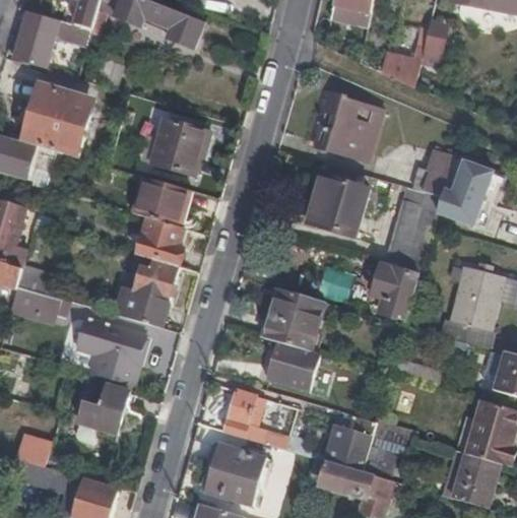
[(89,29),(98,0),(70,0),(64,22),(89,29)]
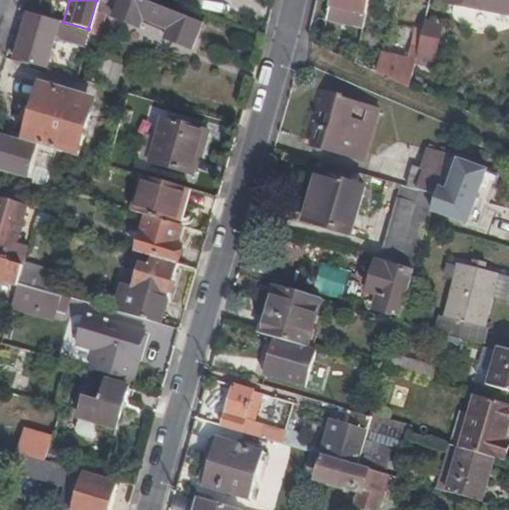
[(188,50),(199,23),(139,0),(96,0),(88,29),(87,32),(96,34),(102,13),(136,27),(141,17),(166,28),(161,39),(188,50)]
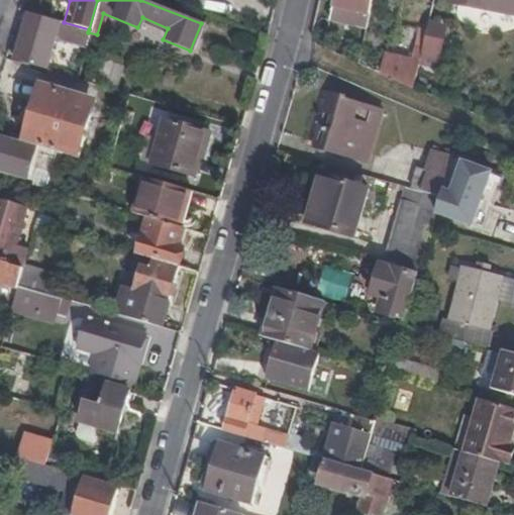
[(246,15),(249,2),(241,0),(224,0),(222,8),(246,15)]
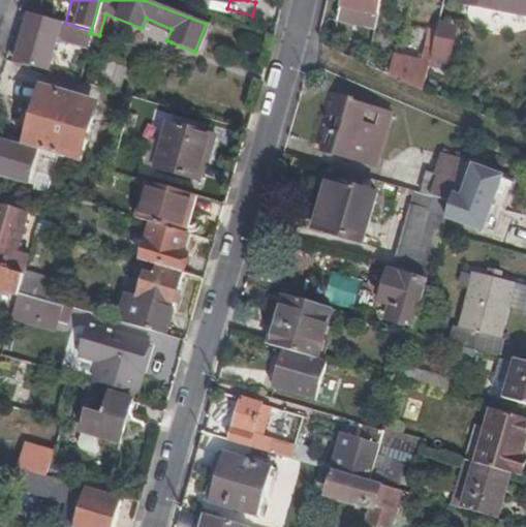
[(338,0),(337,7),(375,16),(378,0),(338,0)]
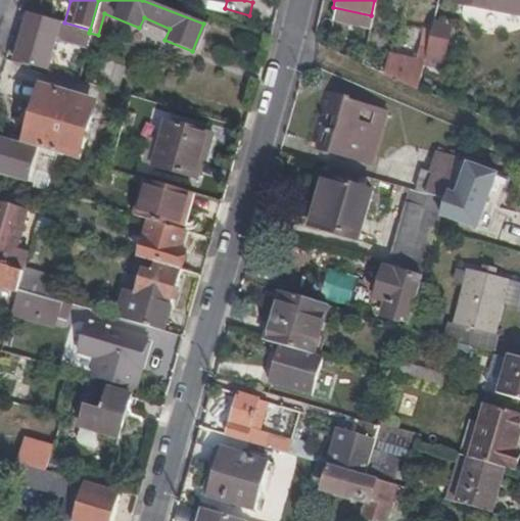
[(450,0),(450,2),(489,9),(491,0),(450,0)]
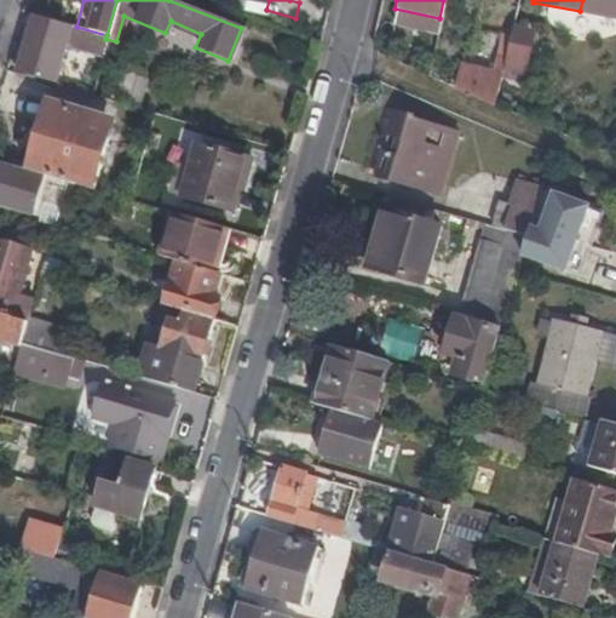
[(582,0),(580,11),(615,17),(615,0),(582,0)]
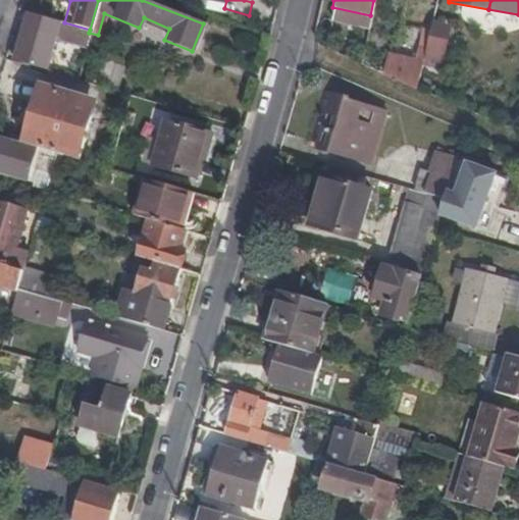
[(64,22),(26,11),(13,57),(42,65),(47,50),(32,46),(37,31),(51,35),(86,45),(89,33),(90,30),(64,22)]
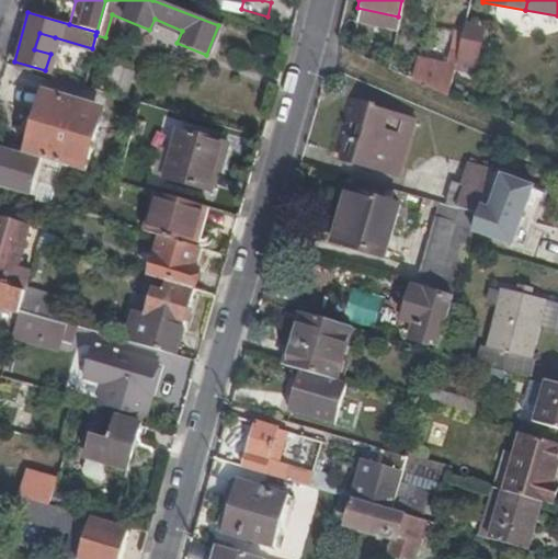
[(480,27),(462,23),(455,55),(474,58),(480,27)]
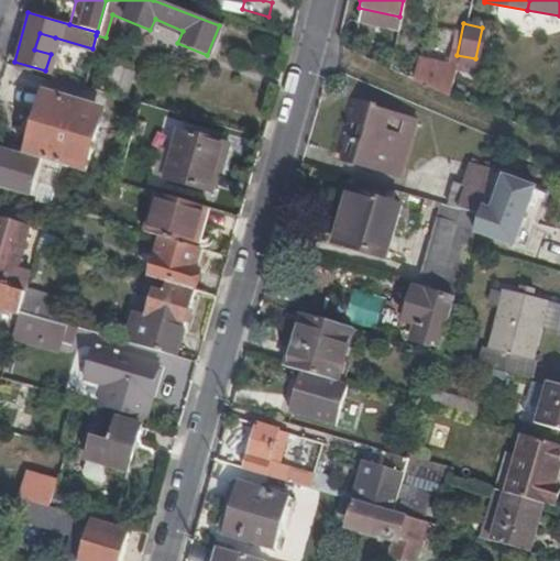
[(51,54),(55,37),(40,33),(34,50),(51,54)]
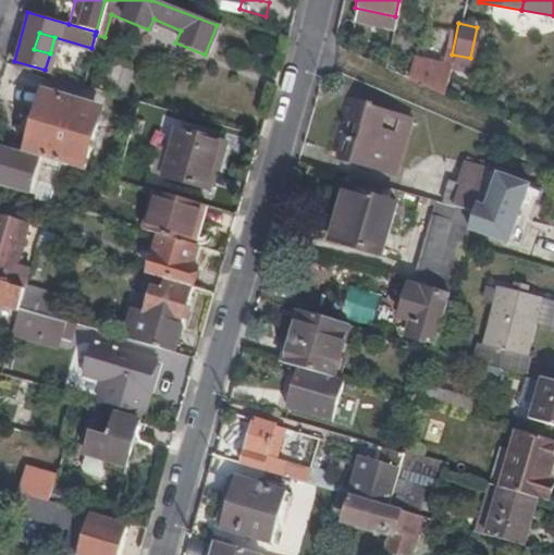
[(470,58),(452,54),(448,65),(448,66),(468,71),(470,58)]
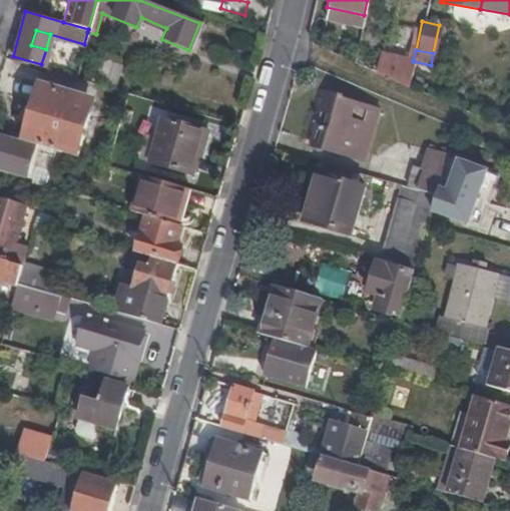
[(377,73),(408,86),(413,61),(413,60),(382,54),(377,73)]
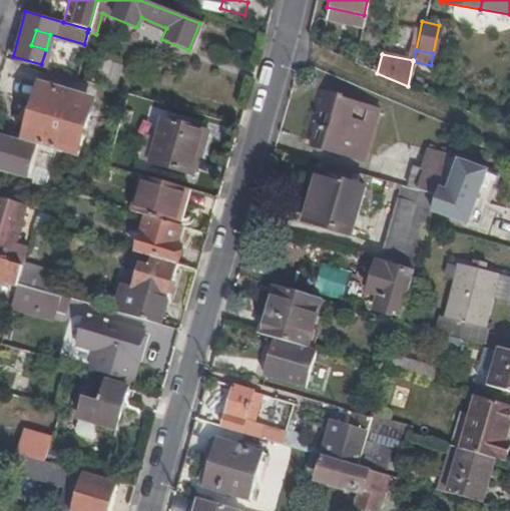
[(87,81),(114,89),(121,65),(95,57),(87,81)]
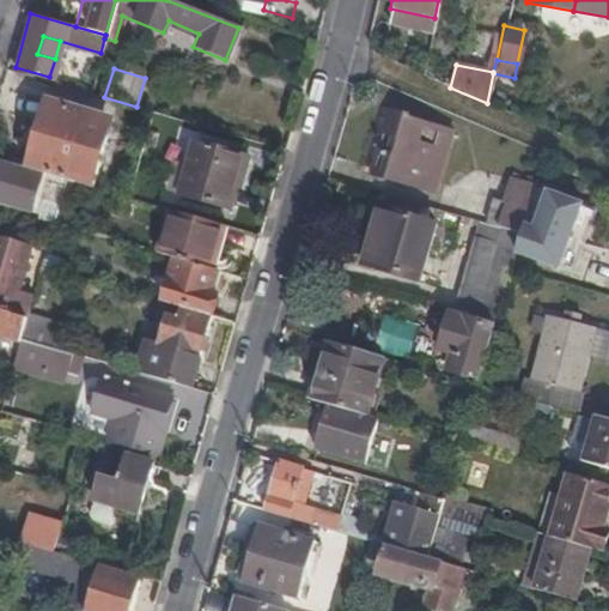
[(36,96),(16,165),(23,168),(44,98),(36,96)]
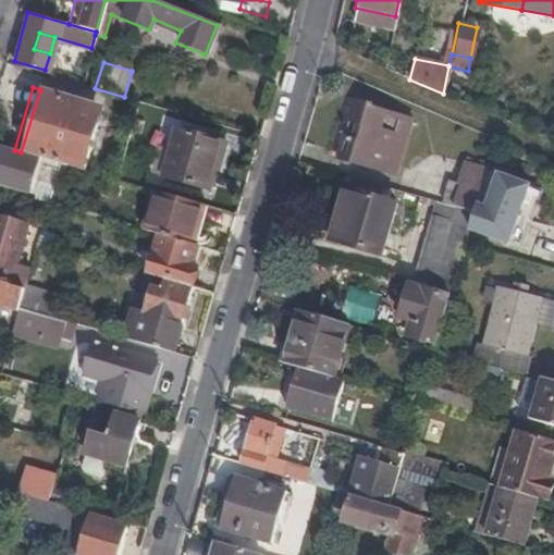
[(21,152),(58,163),(82,170),(99,107),(40,89),(21,152)]
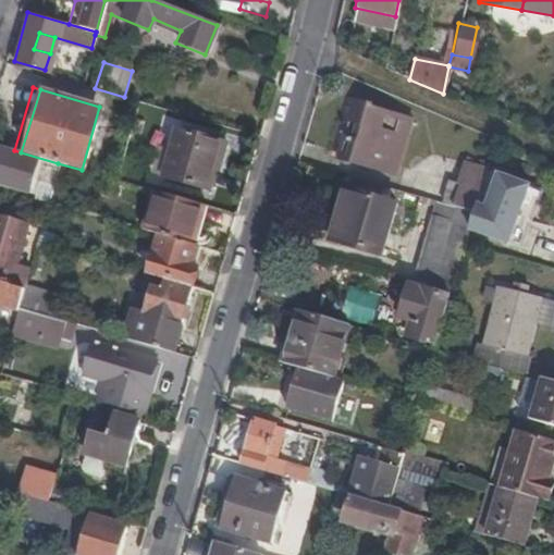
[(368,105),(342,97),(336,119),(351,123),(340,161),(386,173),(403,116),(368,107),(368,105)]
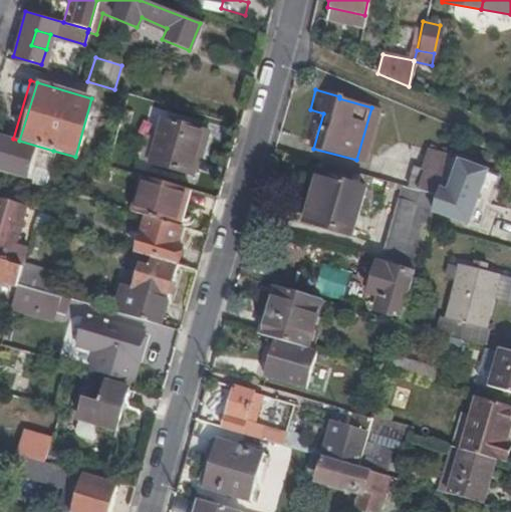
[(204,130),(163,117),(150,162),(192,174),(204,130)]
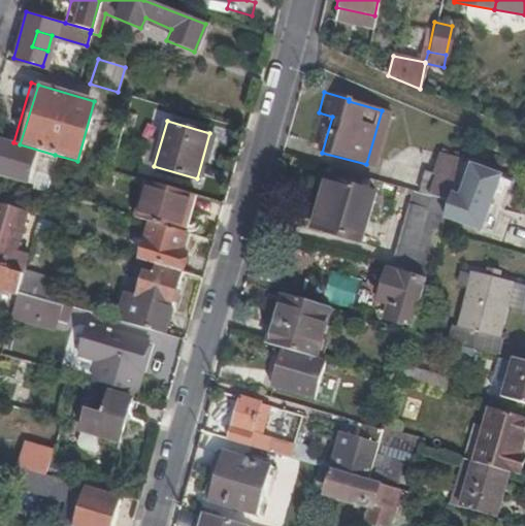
[(13,142),(0,138),(0,174),(30,184),(34,172),(48,176),(55,155),(20,144),(13,142)]
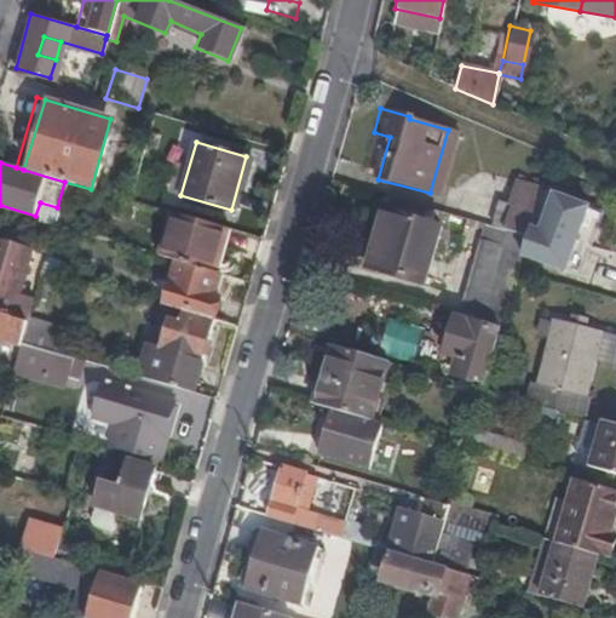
[(527,227),(539,186),(513,178),(507,200),(494,196),(485,224),(524,236),(527,227)]
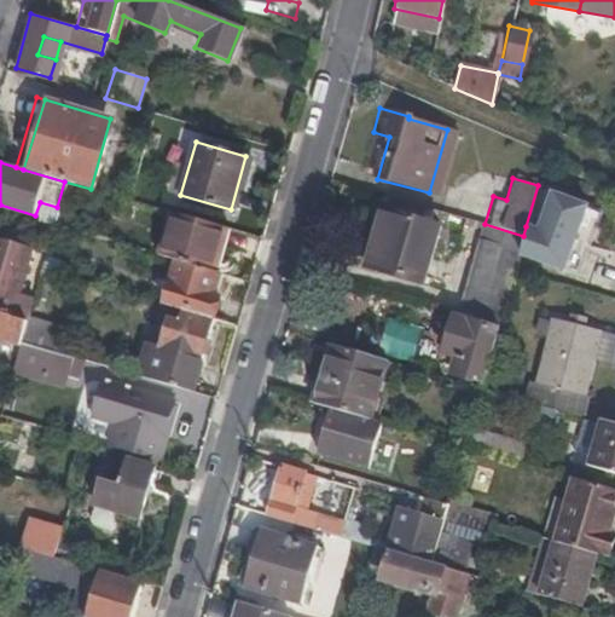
[(523,236),(518,253),(561,270),(584,206),(581,205),(582,202),(579,201),(578,203),(551,194),(538,231),(526,226),(523,236)]
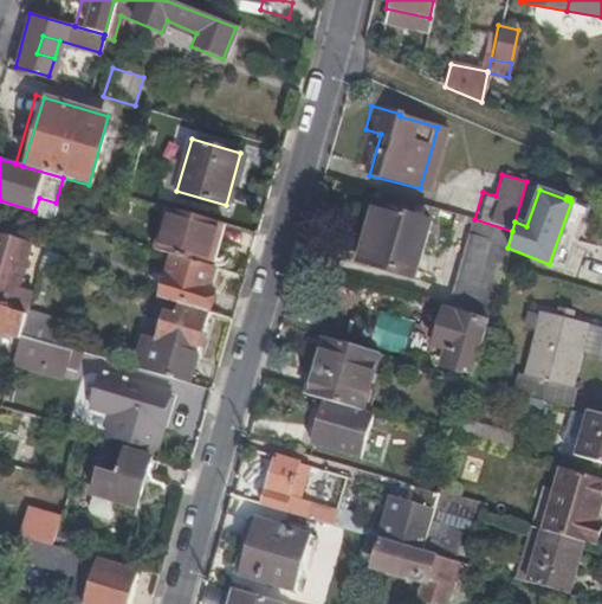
[(428,220),(374,205),(368,225),(376,227),(366,261),(413,274),(428,220)]
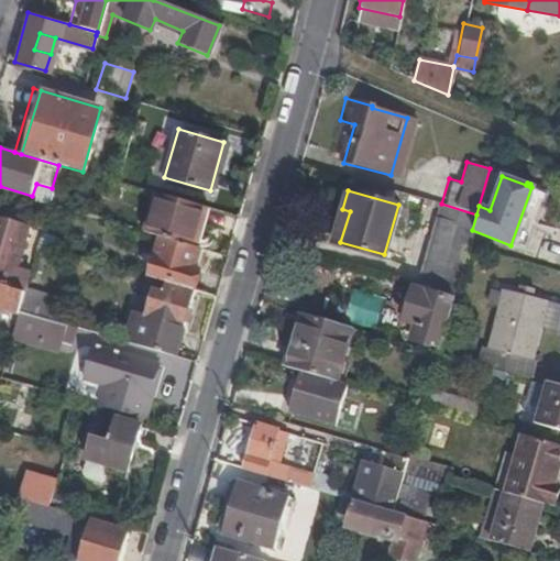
[(149,232),(161,194),(154,193),(143,231),(149,232)]
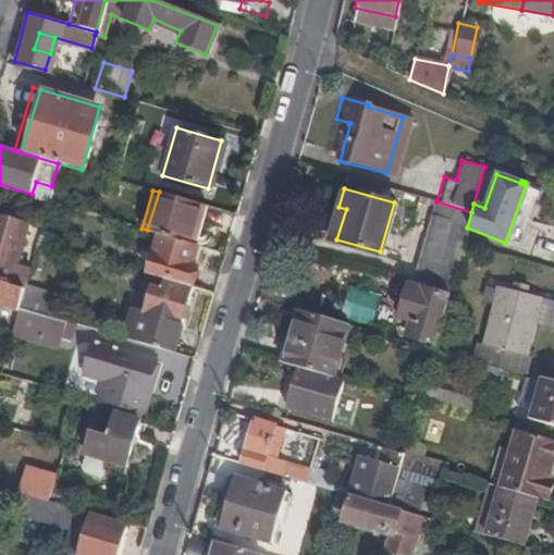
[(191,243),(201,205),(159,192),(147,230),(157,233),(191,243)]
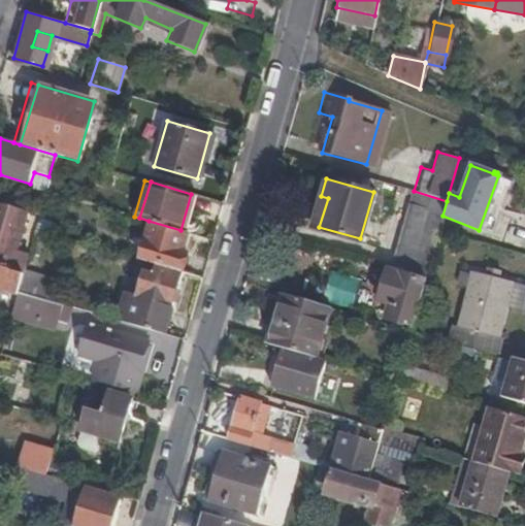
[(414,191),(413,191),(390,269),(424,280),(437,230),(443,216),(447,201),(414,191)]
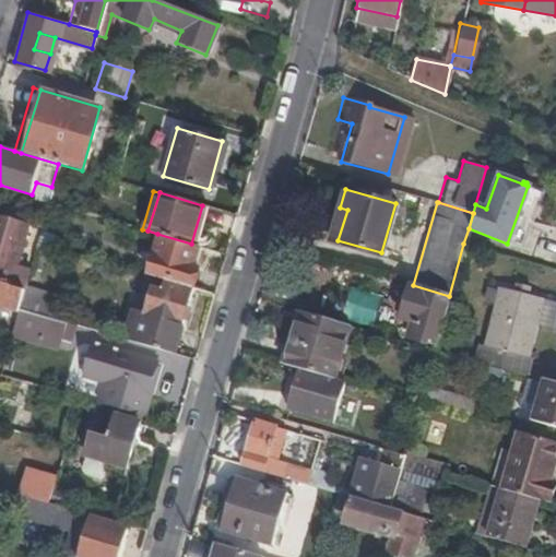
[(34,205),(28,222),(40,225),(45,209),(34,205)]
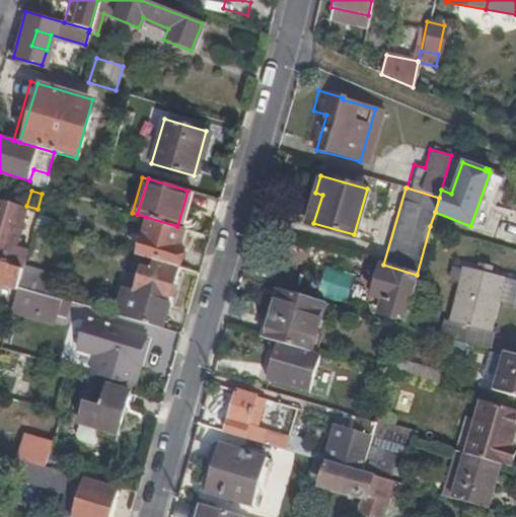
[(181,228),(193,193),(188,191),(177,226),(181,228)]
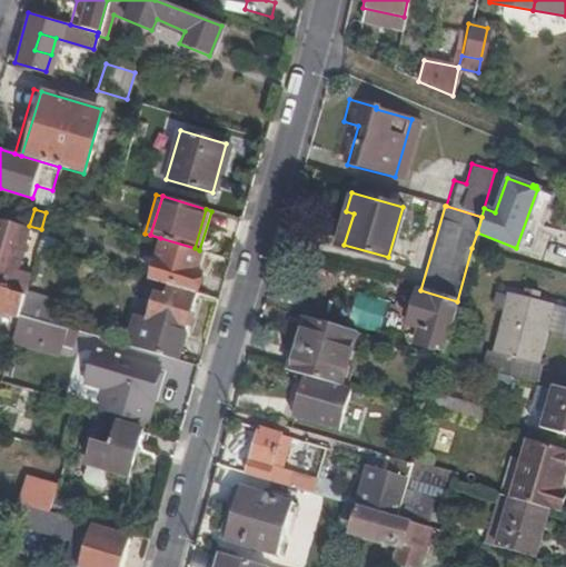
[(27,226),(0,217),(0,287),(22,294),(23,289),(29,271),(16,268),(27,226)]
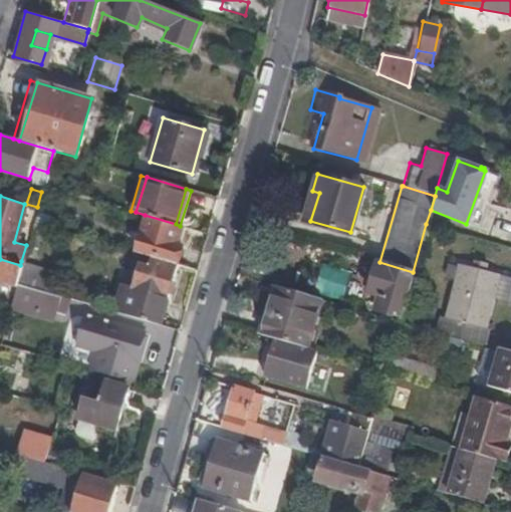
[(33,221),(46,225),(49,215),(36,211),(33,221)]
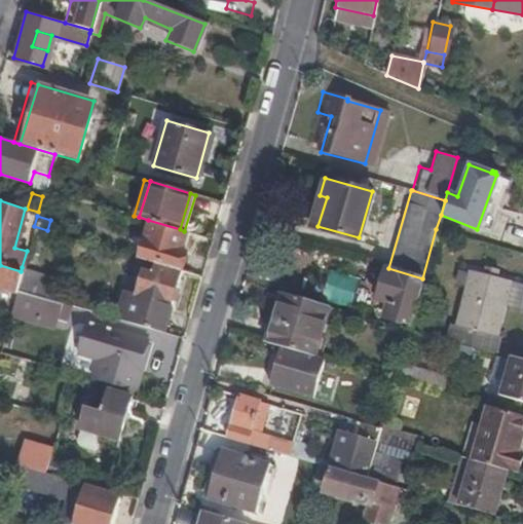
[(155,263),(179,270),(185,252),(179,250),(185,231),(184,231),(180,229),(148,220),(137,258),(155,263)]
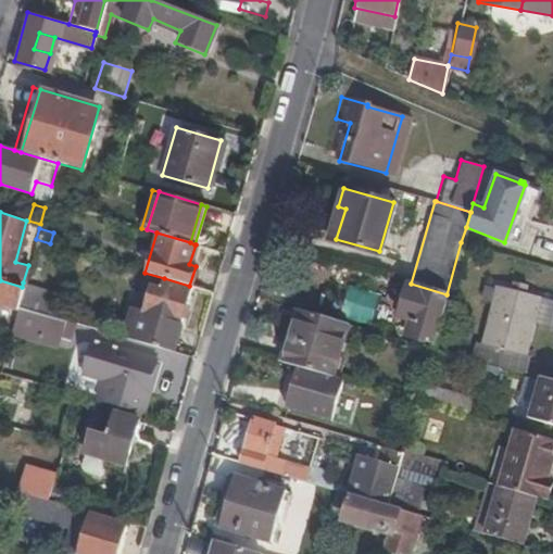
[(53,259),(58,246),(50,243),(36,239),(32,253),(53,259)]
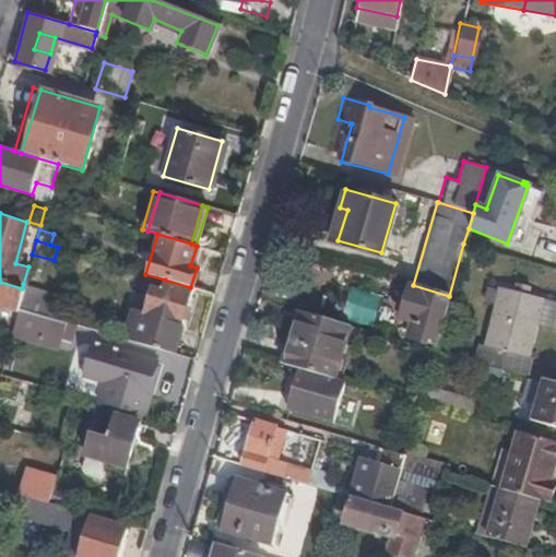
[(127,338),(172,351),(190,287),(165,280),(163,289),(151,286),(143,313),(134,311),(127,338)]
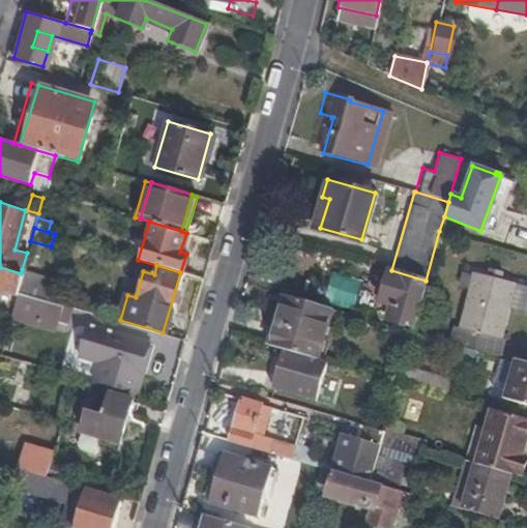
[(0,289),(15,293),(16,290),(21,273),(0,267),(0,289)]
